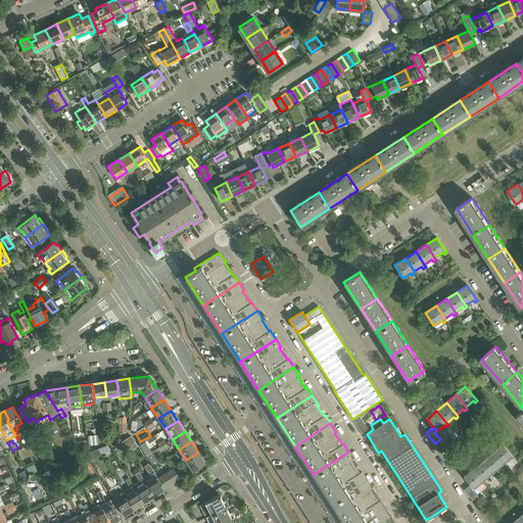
[(502,443),(492,452),(503,463),(509,458),(512,460),(514,457),(502,443)]
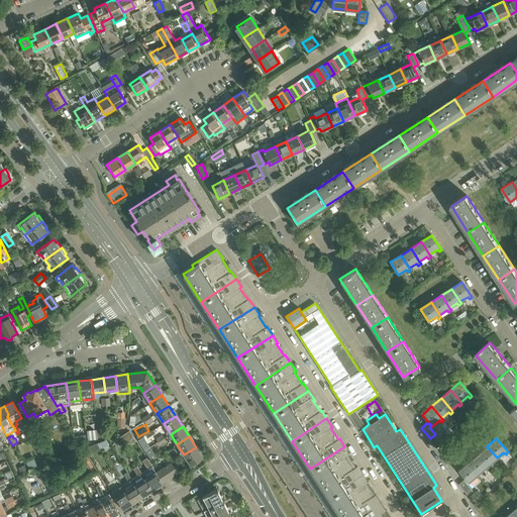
[(349,454),(344,446),(310,469),(328,497),(363,475),(357,467),(355,467),(348,455),(349,454)]
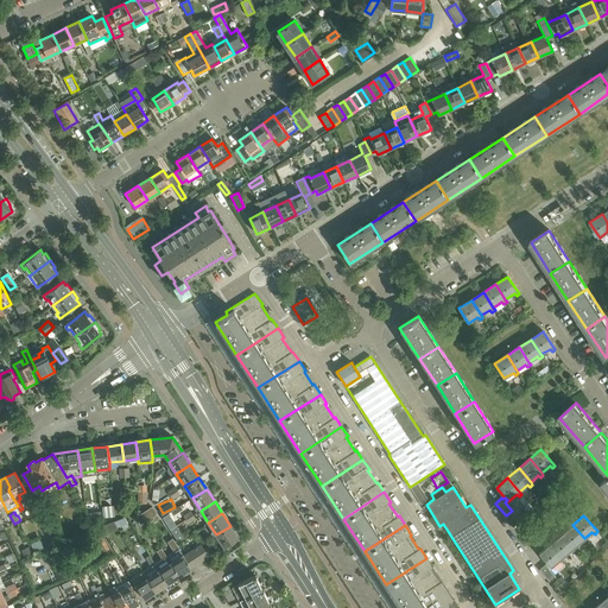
[(586,540),(584,538),(572,525),(562,534),(574,548),(581,542),(583,544),(586,540)]
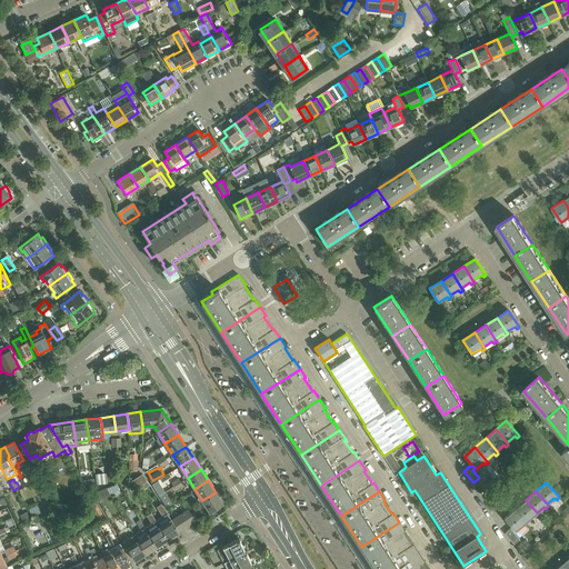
[(216,492),(202,500),(210,512),(223,503),(216,492)]
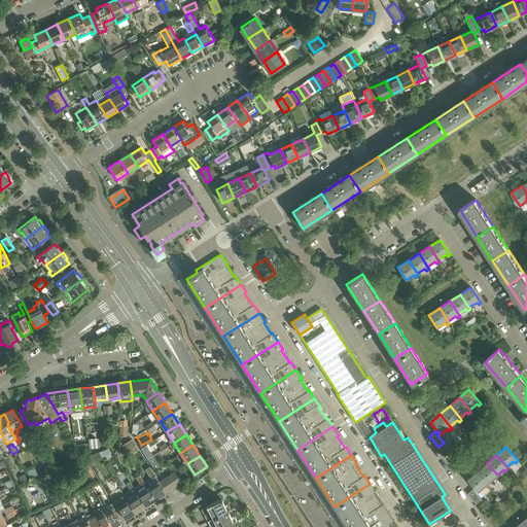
[(91,480),(96,477),(88,463),(82,465),(91,480)]
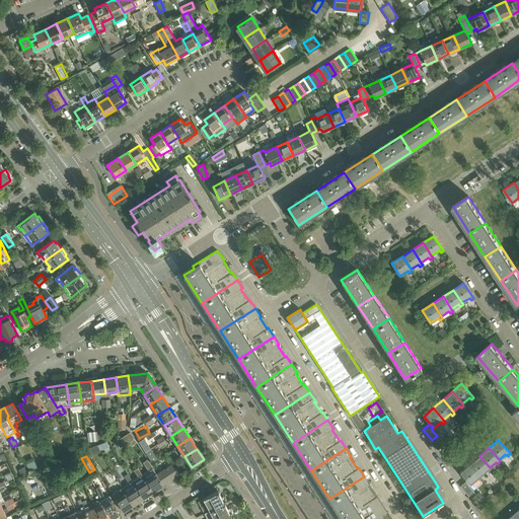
[(479,456),(469,464),(479,475),(487,470),(489,472),(491,469),(490,467),(479,456)]
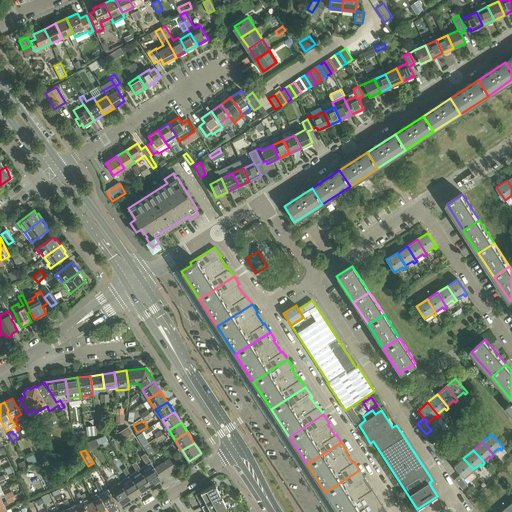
[(151,461),(146,454),(142,456),(147,464),(151,461)]
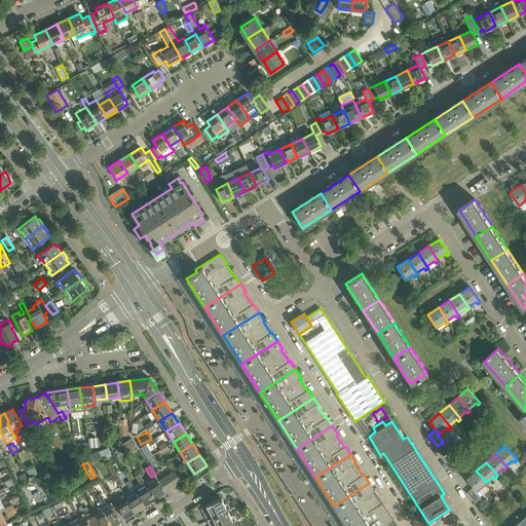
[(488,484),(486,482),(476,471),(466,479),(474,488),(476,490),(477,491),(483,485),(486,487),(488,484)]
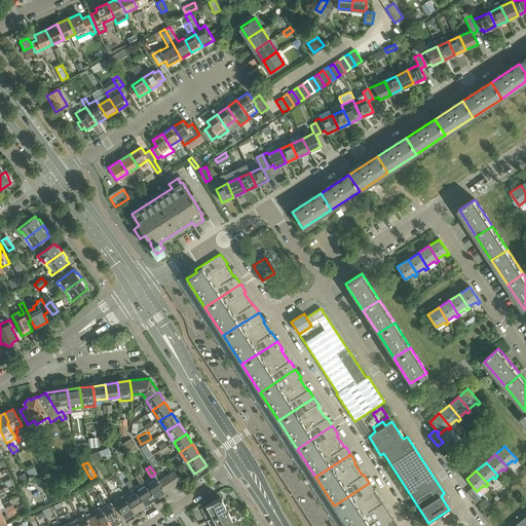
[(168,474),(163,478),(170,488),(175,485),(168,474)]
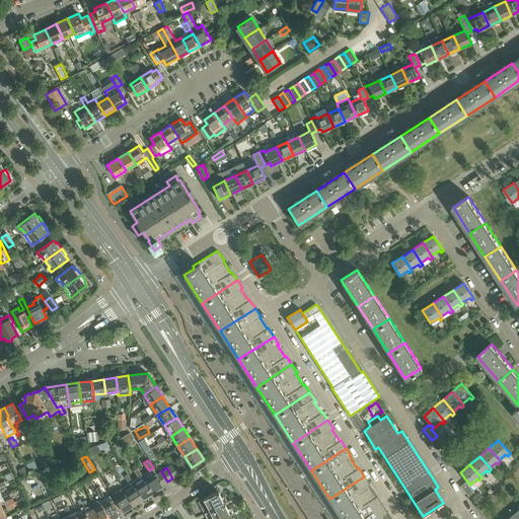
[(167,482),(161,471),(156,474),(163,485),(167,482)]
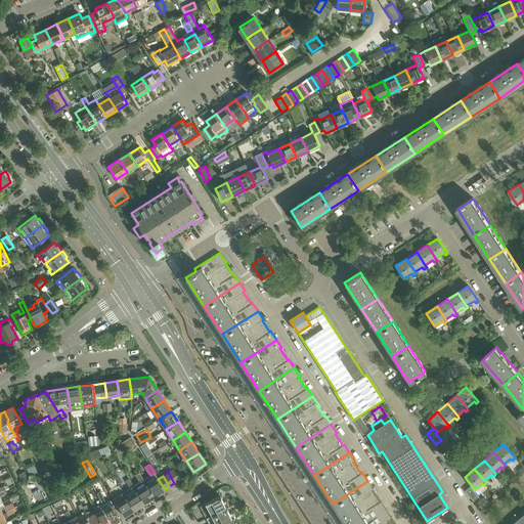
[(157,478),(146,485),(155,496),(165,490),(165,489),(158,479),(157,478)]
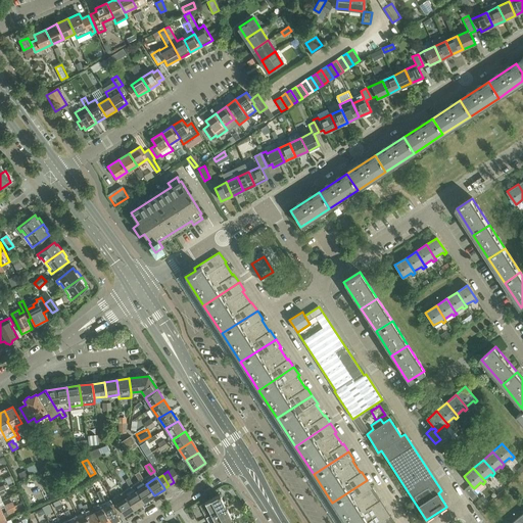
[(372,488),(367,480),(332,503),(344,522),(362,522),(385,508),(380,500),(378,501),(371,489),(372,488)]
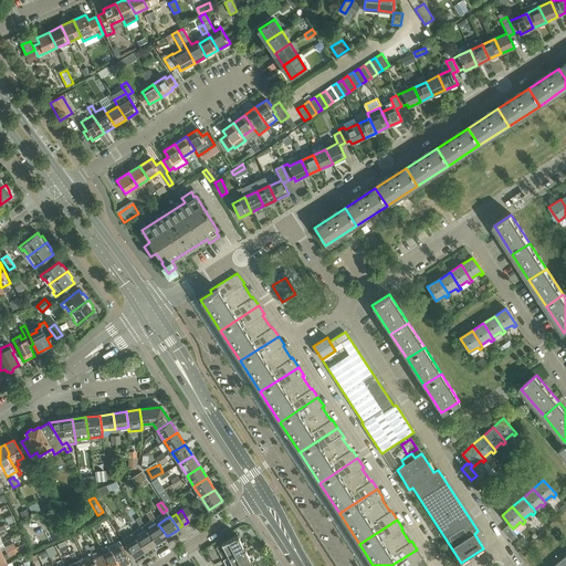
[(135,535),(128,524),(125,526),(132,536),(135,535)]
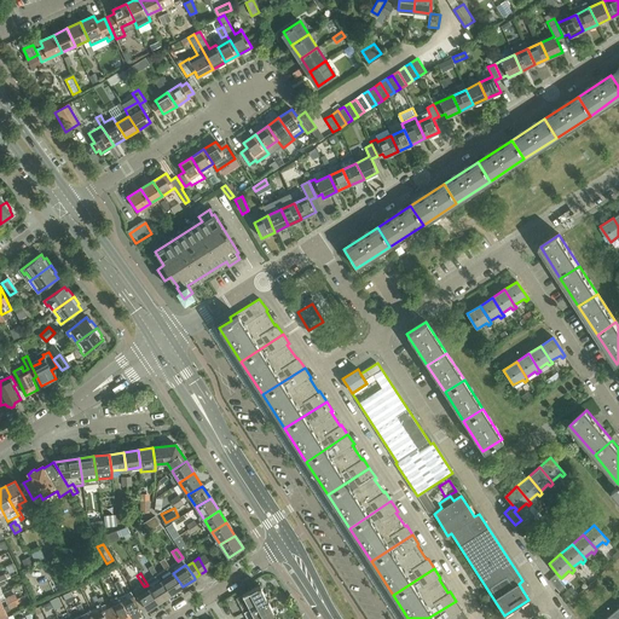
[(173,573),(161,580),(171,595),(183,586),(173,573)]
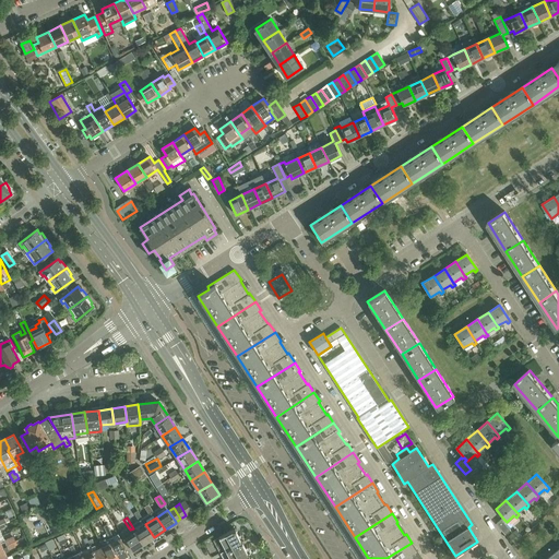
[(63,530),(59,519),(49,523),(54,534),(63,530)]
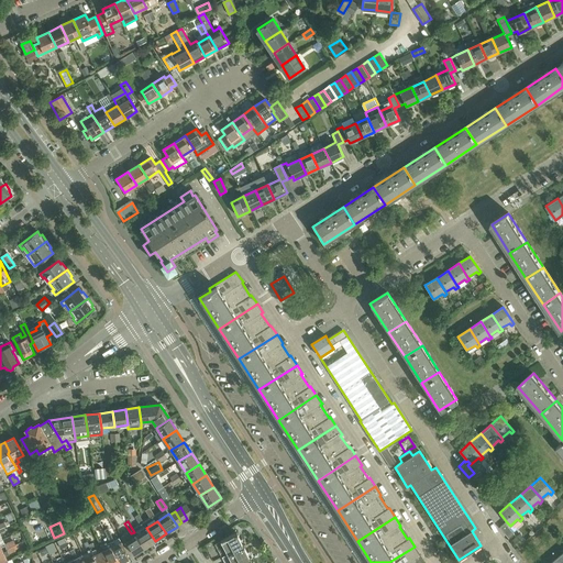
[(508,538),(514,533),(507,526),(509,525),(507,522),(505,523),(505,522),(499,527),(508,538)]
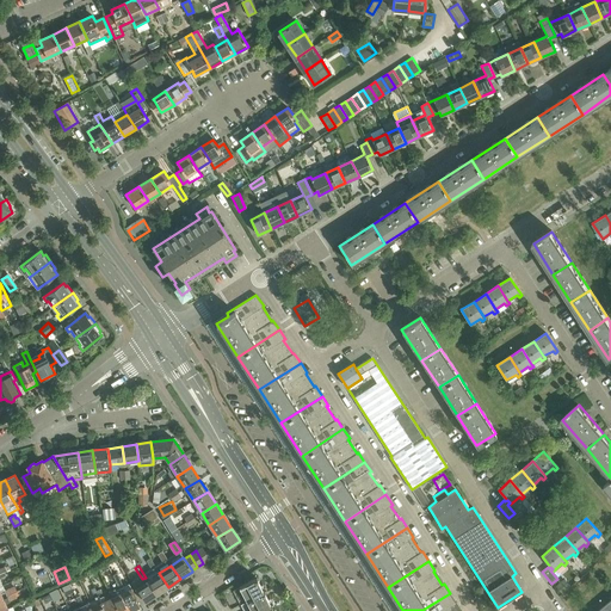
[(112,575),(118,587),(129,610),(133,609),(134,609),(140,606),(128,582),(122,586),(116,573),(112,575)]
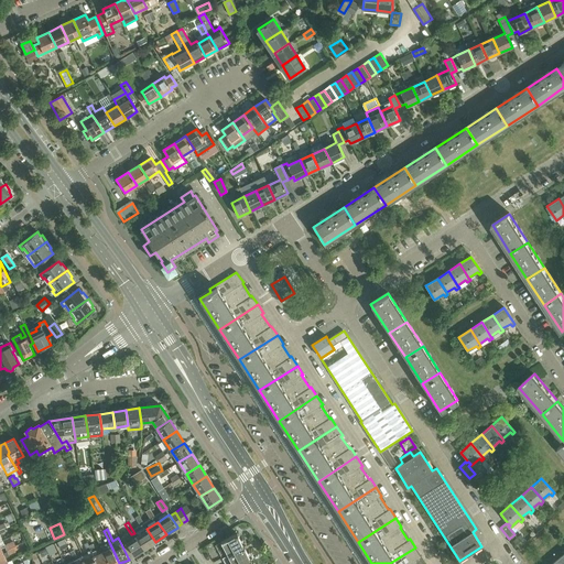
[(147,529),(136,535),(144,549),(155,542),(147,529)]
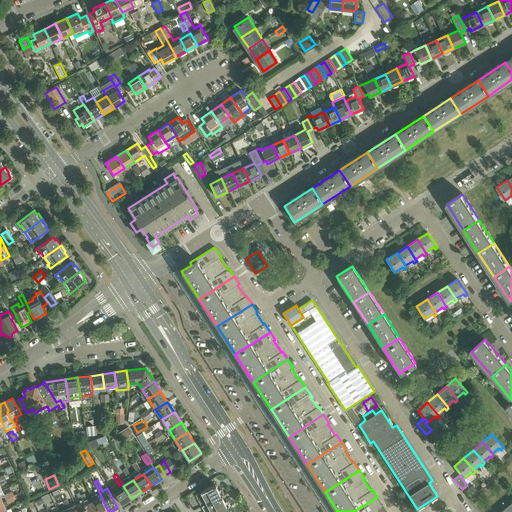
[(200,492),(207,504),(221,496),(215,484),(200,492)]
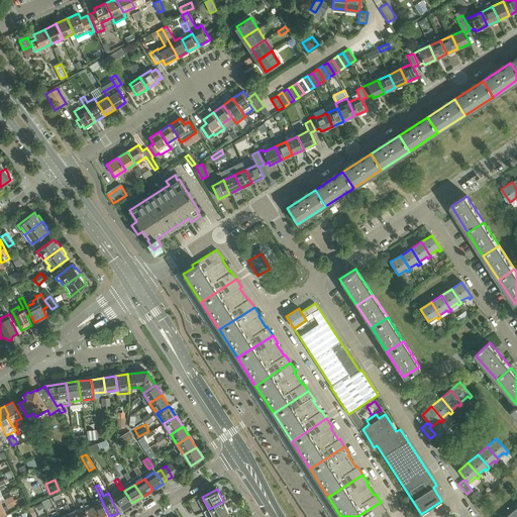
[(122,510),(132,503),(124,491),(114,498),(122,510)]
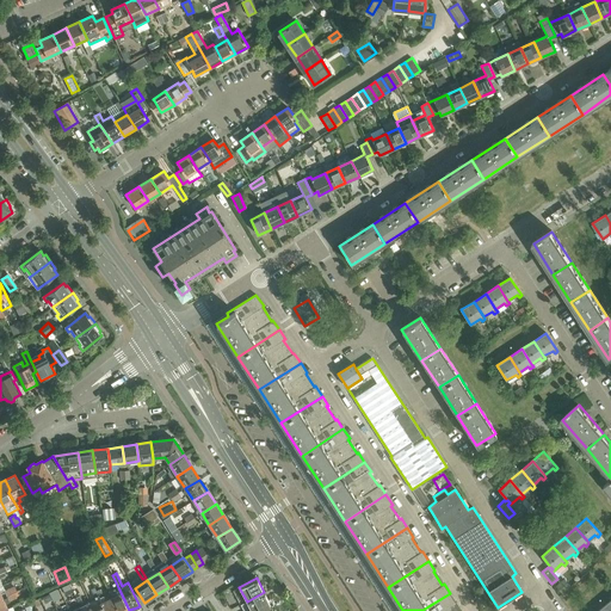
[(16,586),(6,591),(2,585),(0,586),(0,599),(17,592),(18,591),(16,586)]
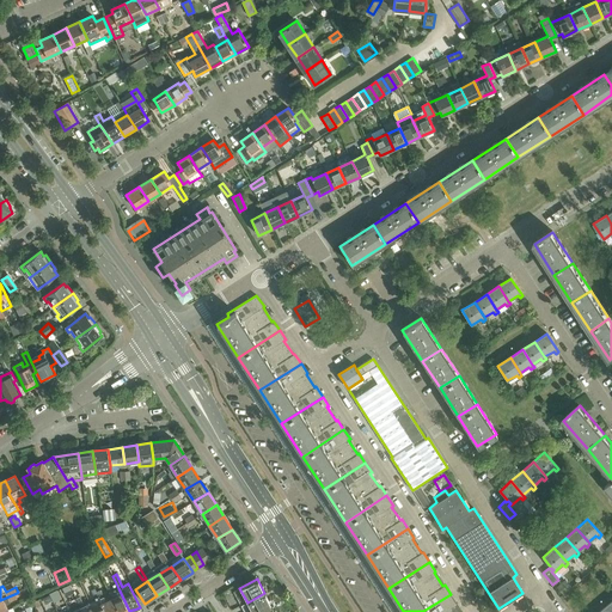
[(95,589),(105,611),(116,611),(110,598),(105,600),(99,587),(95,589)]
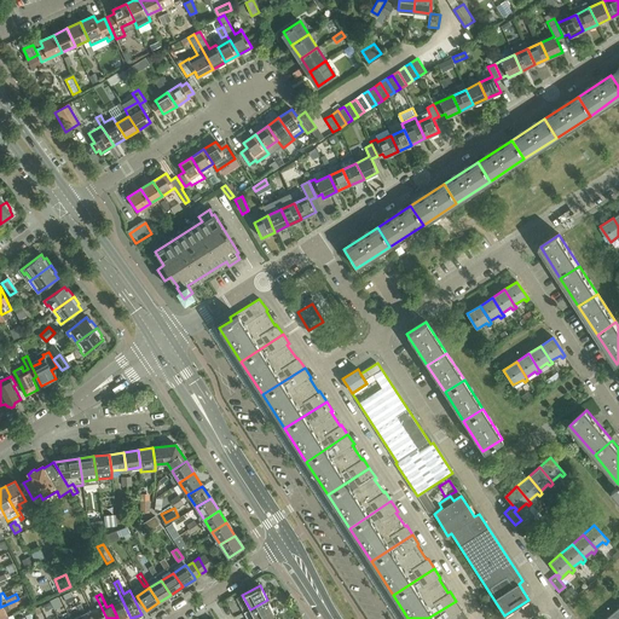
[(117,602),(111,605),(117,618),(128,618),(131,618),(120,595),(115,597),(117,602)]
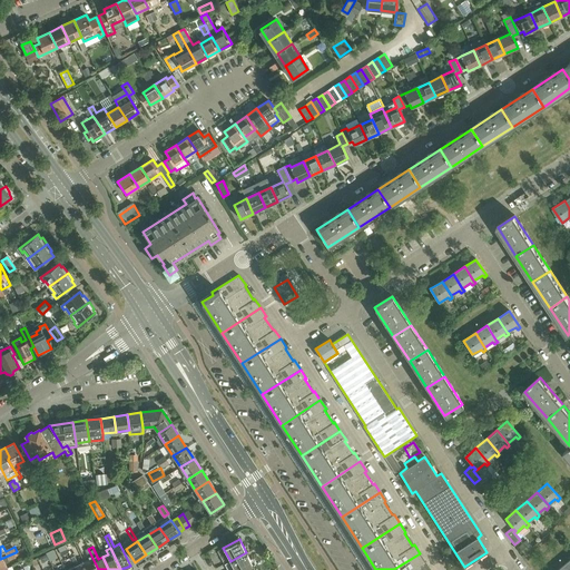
[(85,550),(89,559),(84,561),(87,569),(98,569),(88,549),(85,550)]
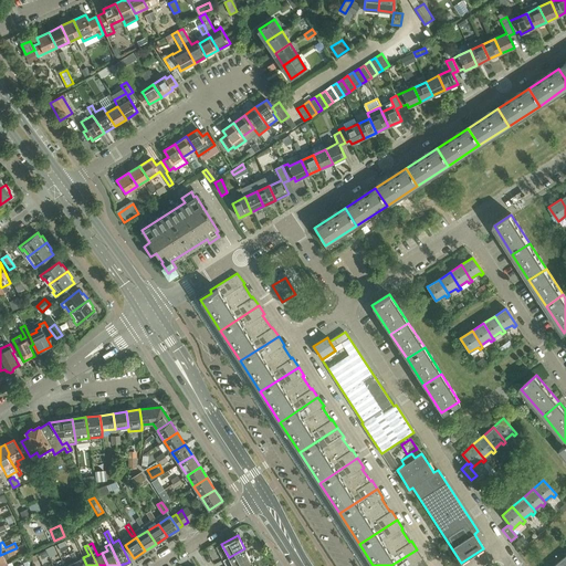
[(0,555),(0,565),(8,563),(6,558),(18,553),(16,548),(0,555)]
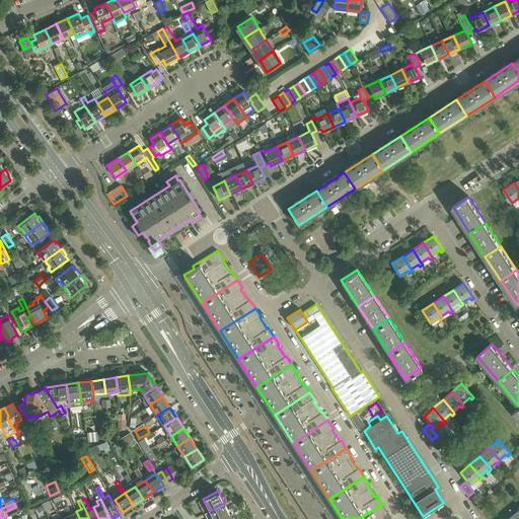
[(224,503),(210,511),(213,518),(222,518),(230,515),(224,503)]
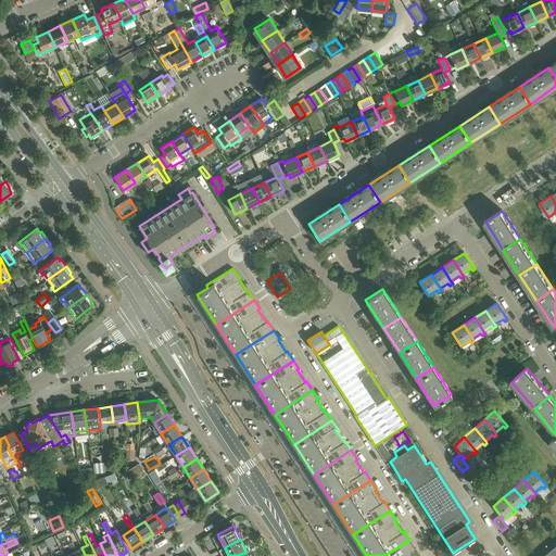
[(415,548),(409,540),(384,555),(417,555),(414,550),(415,548)]
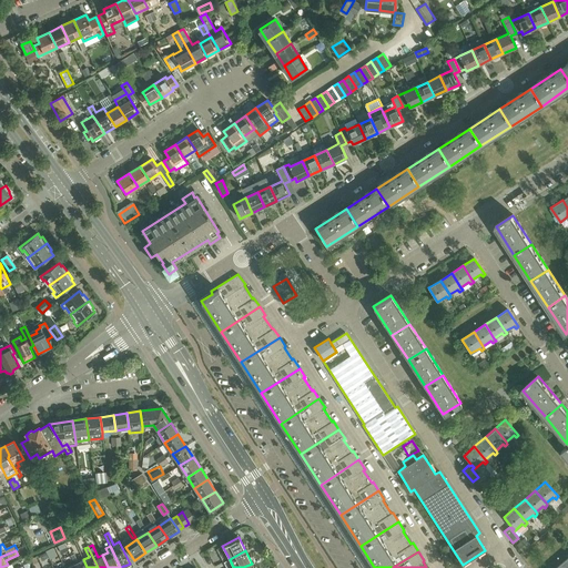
[(70,556),(74,564),(75,567),(87,567),(83,559),(78,563),(74,554),(70,556)]
